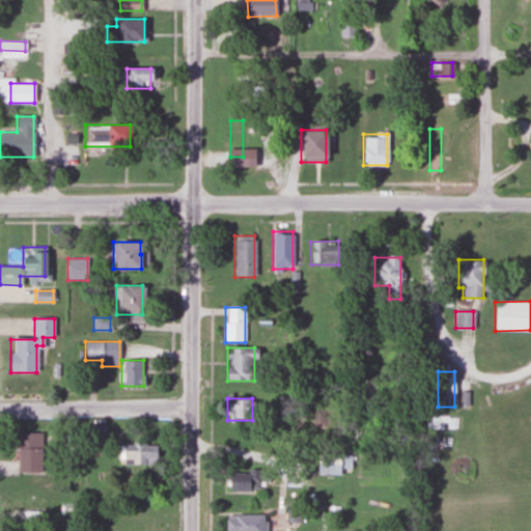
[(42,471),(42,432),(16,432),(16,471),(42,471)]
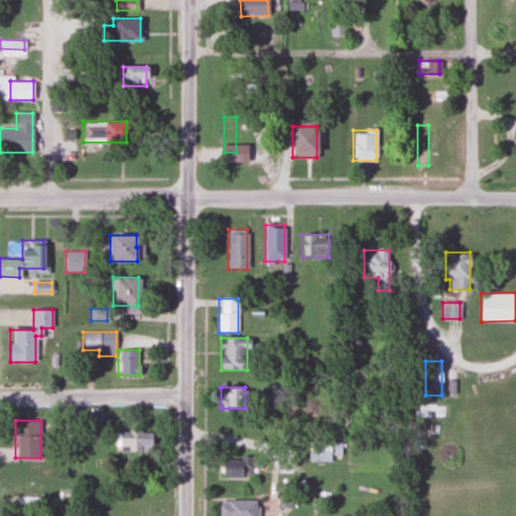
[(152,431),(118,431),(118,452),(152,452),(152,431)]
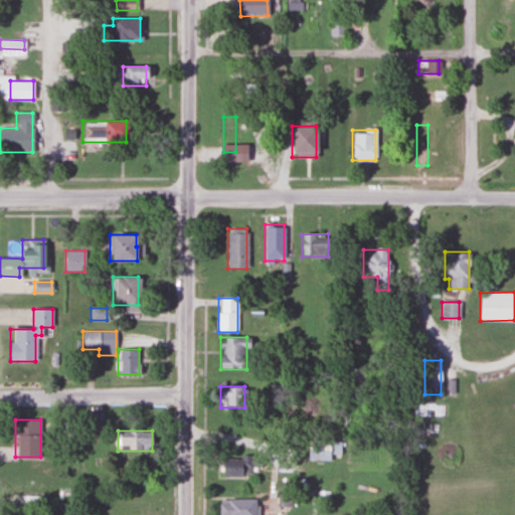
[(307,460),(331,460),(331,455),(340,455),(340,443),(307,443),(307,460)]
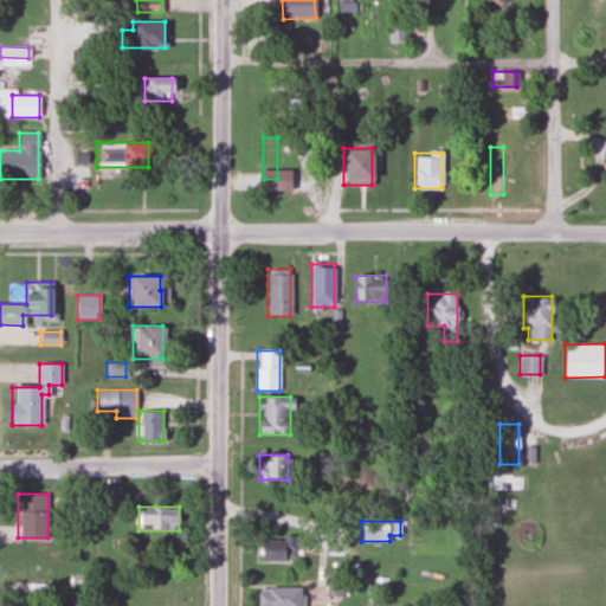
[(297,560),(297,537),(259,537),(259,560),(297,560)]
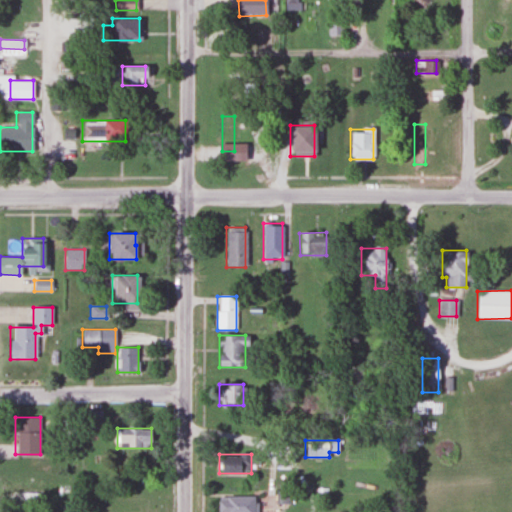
[(255,511),(255,496),(217,496),(217,511),(255,511)]
